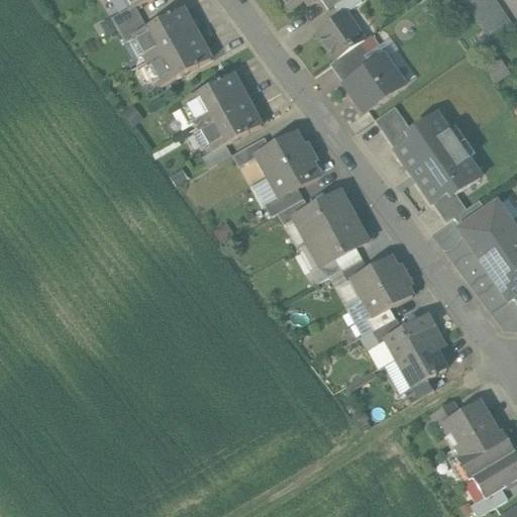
[(124,0),(130,9),(131,12),(135,10),(152,0),(124,0)]
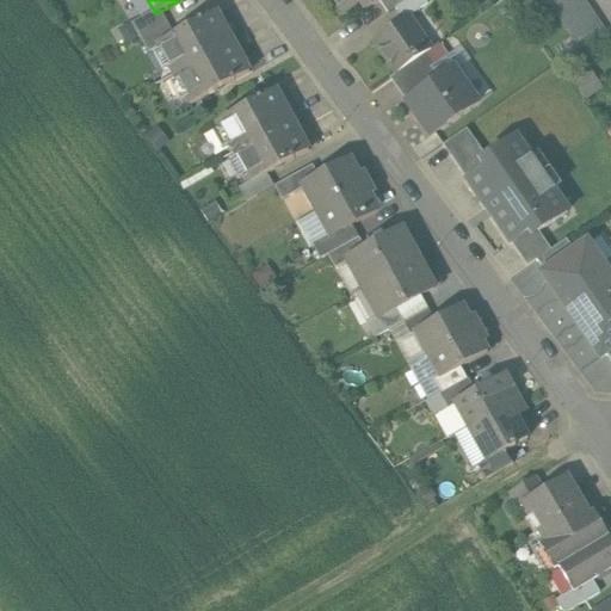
[(331,0),(341,16),(358,4),(364,12),(378,2),(381,0),(331,0)]
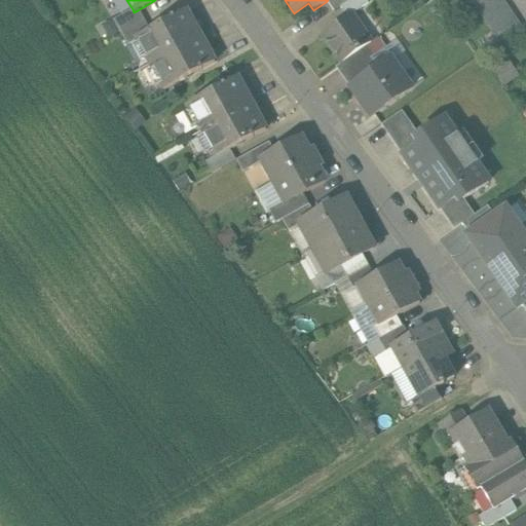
[(328,0),(326,2),(333,12),(340,7),(349,0),(328,0)]
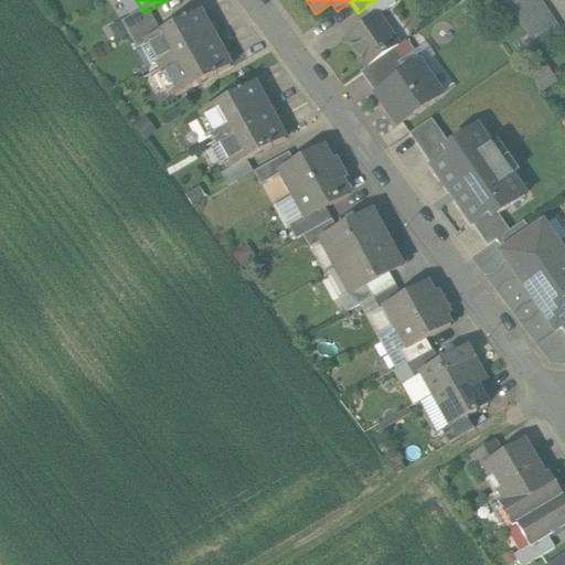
[(375,0),(365,8),(373,18),(376,16),(395,3),(393,0),(375,0)]
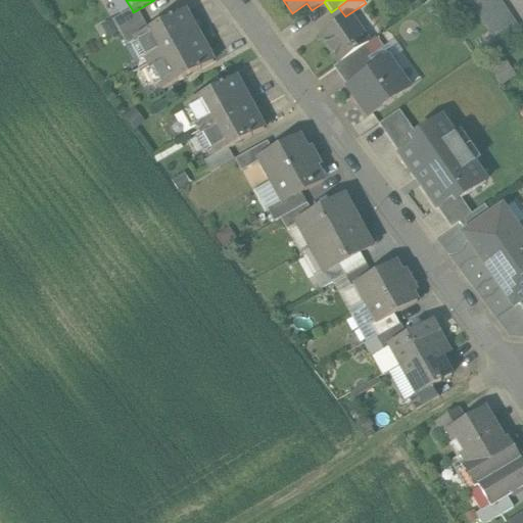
[(495,0),(467,0),(496,42),(516,29),(495,0)]
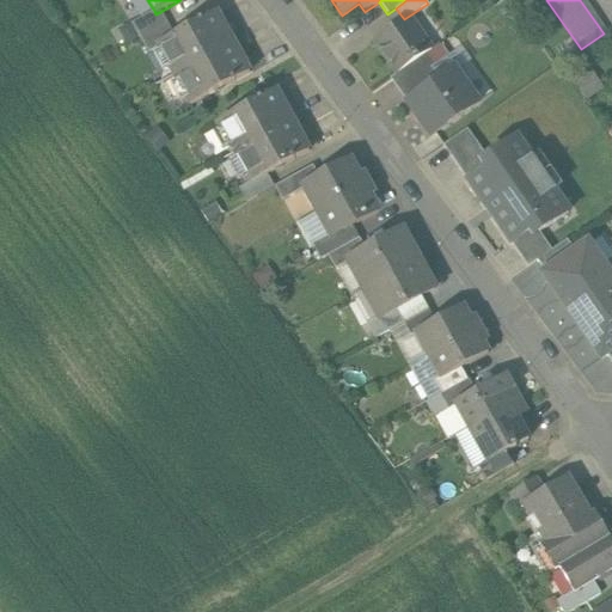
[(155,14),(154,11),(132,24),(140,38),(167,23),(160,12),(155,14)]
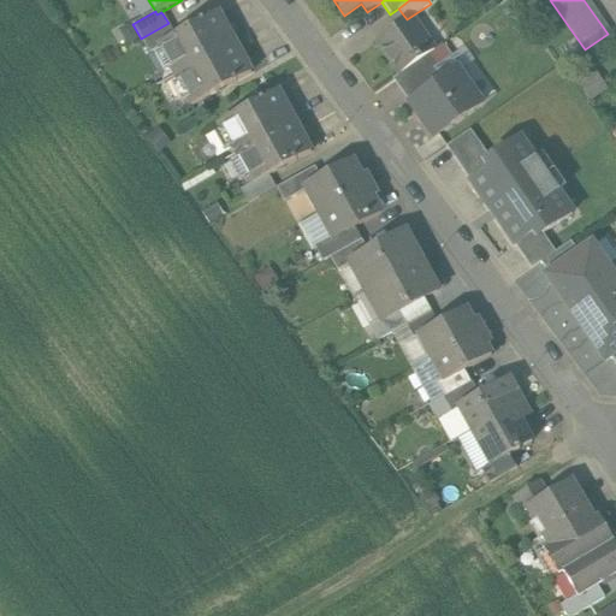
[(176,36),(159,46),(159,47),(175,76),(234,43),(217,13),(176,36)]
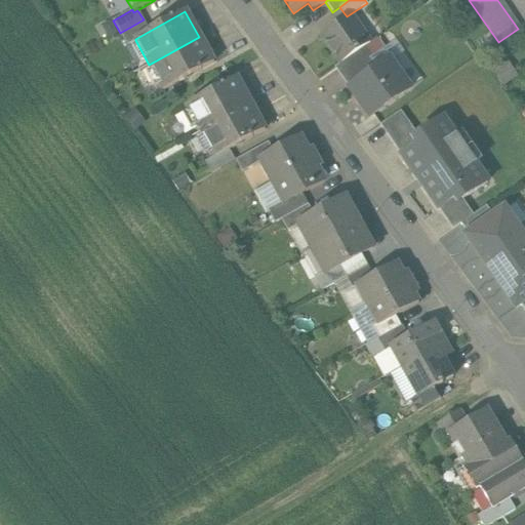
[(347,16),(321,34),(341,64),(364,47),(369,43),(350,14),(347,16)]
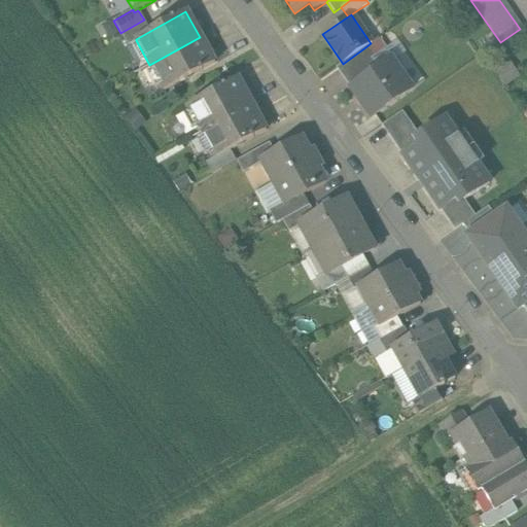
[(144,20),(120,33),(128,45),(136,40),(136,39),(150,31),(144,20)]
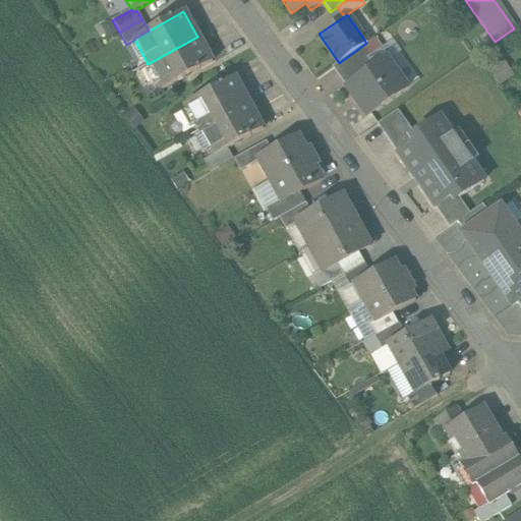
[(197,37),(148,64),(163,90),(212,62),(197,37)]
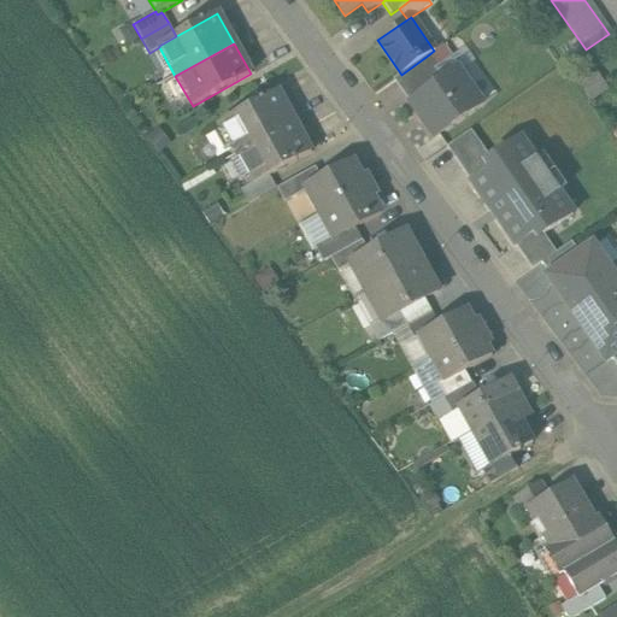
[(401,75),(393,81),(409,103),(444,77),(428,56),(401,75)]
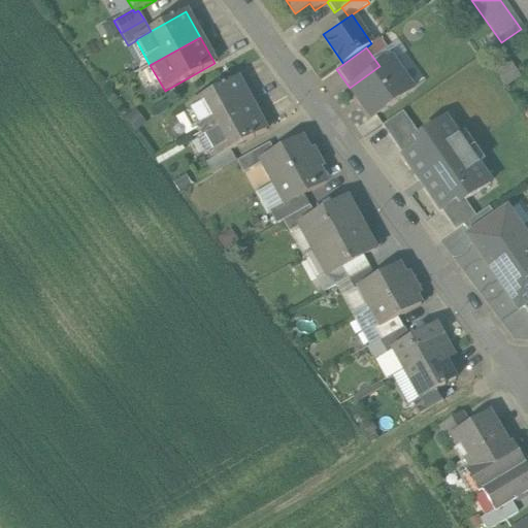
[(380,66),(350,88),(370,118),(410,89),(390,59),(380,66)]
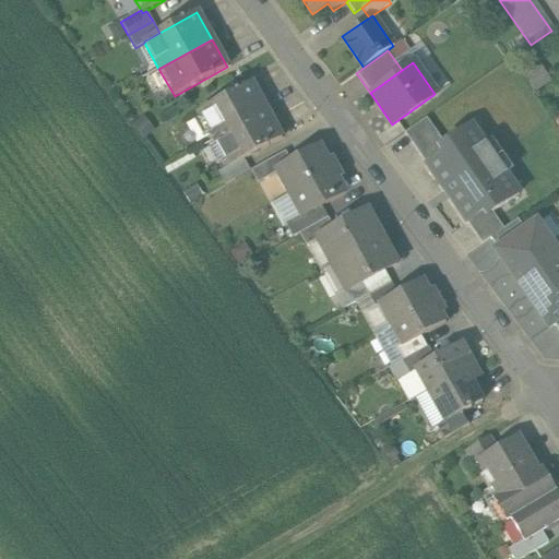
[(252,84),(198,114),(213,141),(266,110),(252,84)]
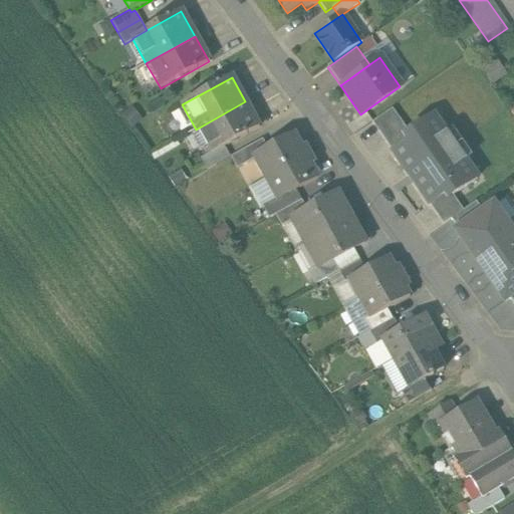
[(245,101),(196,130),(209,154),(210,156),(224,148),(260,127),(245,101)]
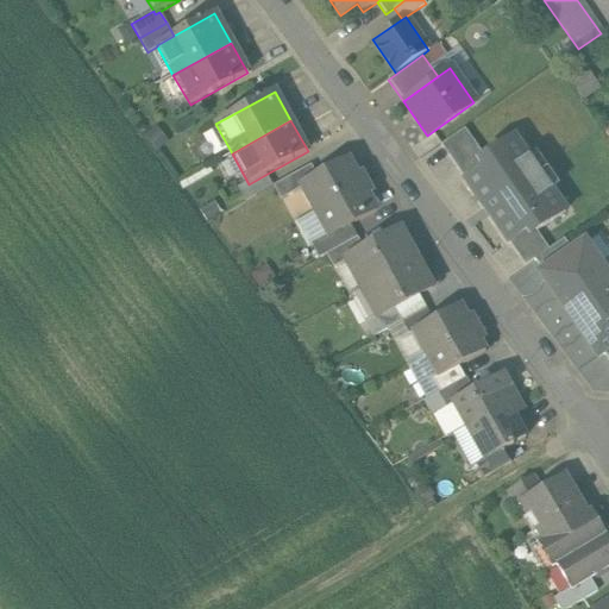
[(464,129),(440,145),(465,181),(489,164),(484,158),(464,129)]
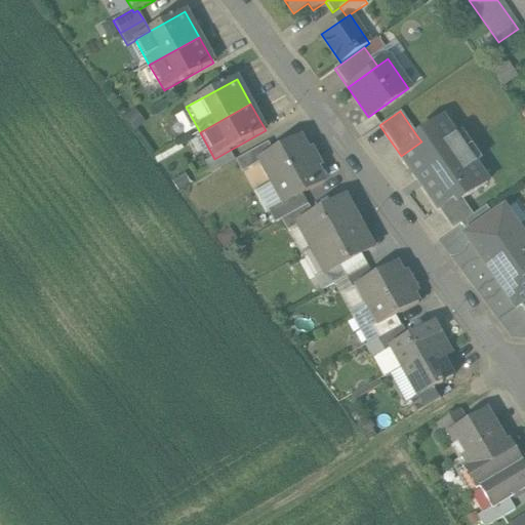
[(417,136),(421,142),(401,156),(439,209),(458,195),(462,200),(487,183),(443,119),(417,136)]
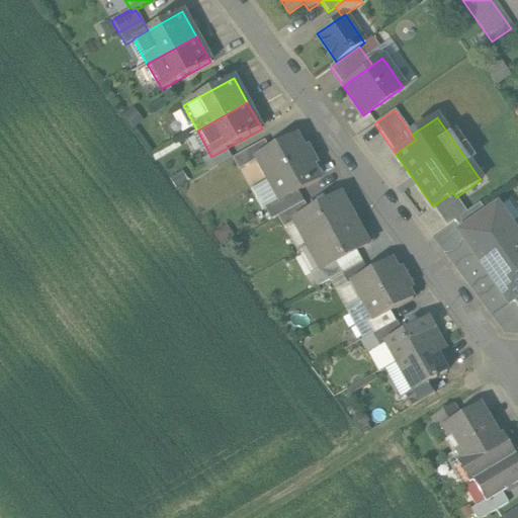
[(270,151),(257,159),(257,160),(268,180),(308,158),(296,137),(270,151)]
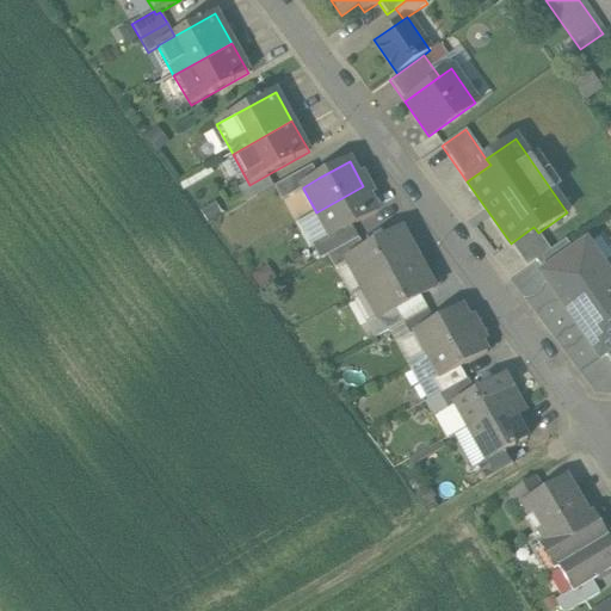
[(313,165),(275,186),(282,201),(303,189),(303,187),(319,178),(313,165)]
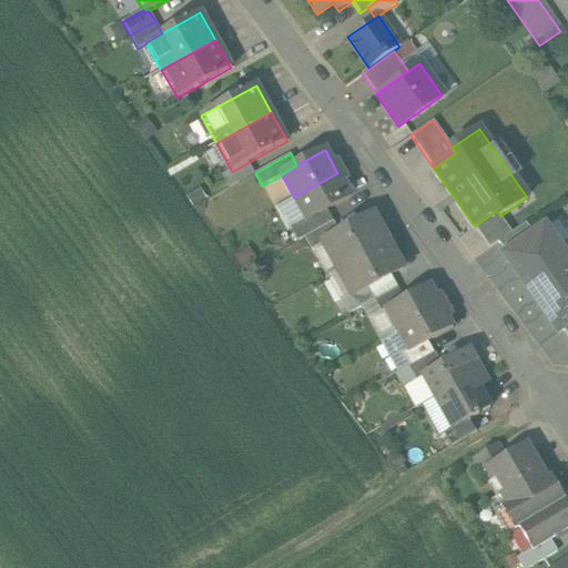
[(231,170),(222,175),(229,188),(254,174),(247,163),(232,172),(231,170)]
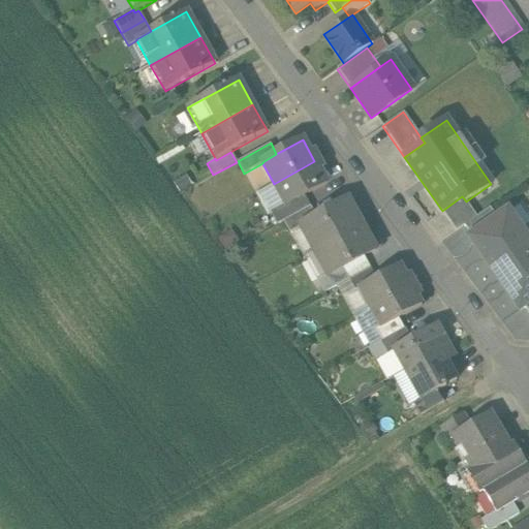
[(314,161),(274,184),(285,204),(286,206),(304,195),(327,183),(314,161)]
